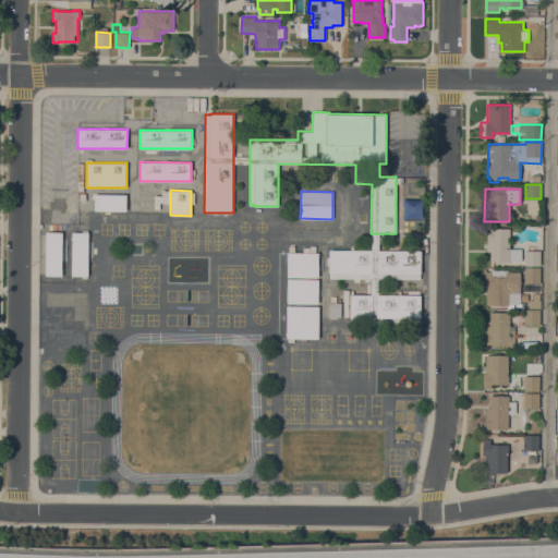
[(126,194),(126,210),(95,210),(94,194),(126,194)]
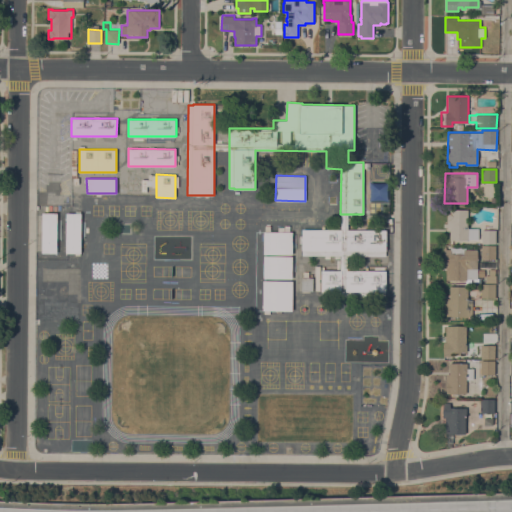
[(468,228),(478,228),(478,239),(450,240),(450,227),(447,227),(447,218),(448,218),(448,209),(468,209),(468,228)]
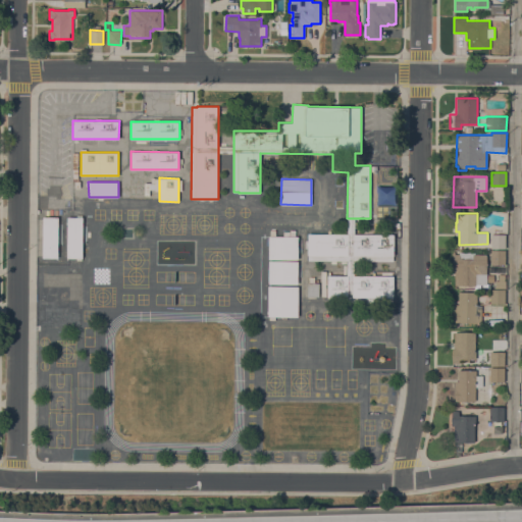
[(58,258),(43,257),(43,217),(58,217),(58,258)]
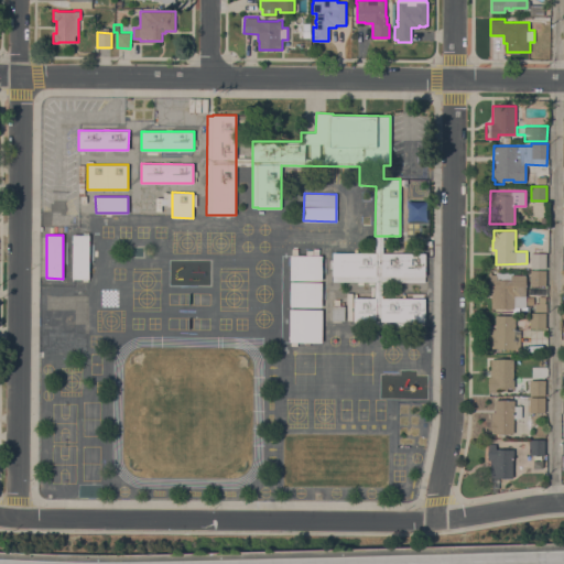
[(89,279),(73,279),(73,235),(89,235),(89,279)]
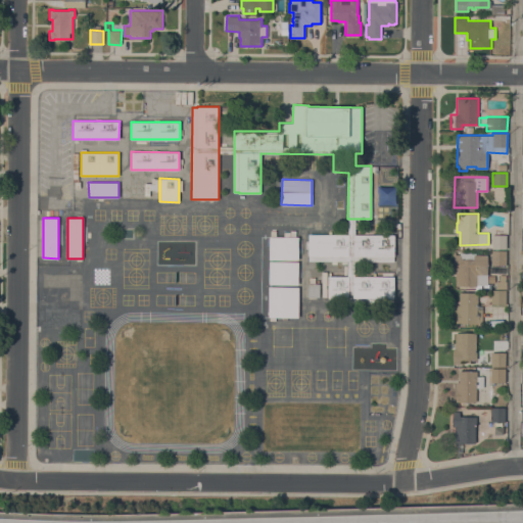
[(355,219),(354,234),(347,234),(347,219),(355,219)]
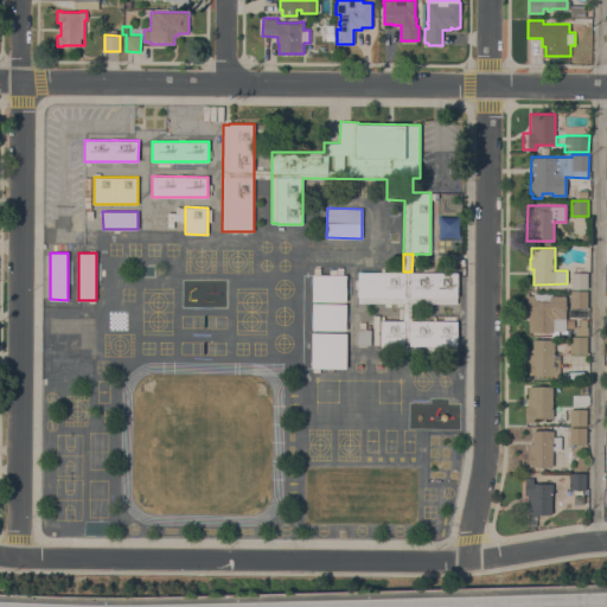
[(458,273),(458,304),(411,302),(403,302),(357,302),(358,272),(403,272),(411,272),(458,273)]
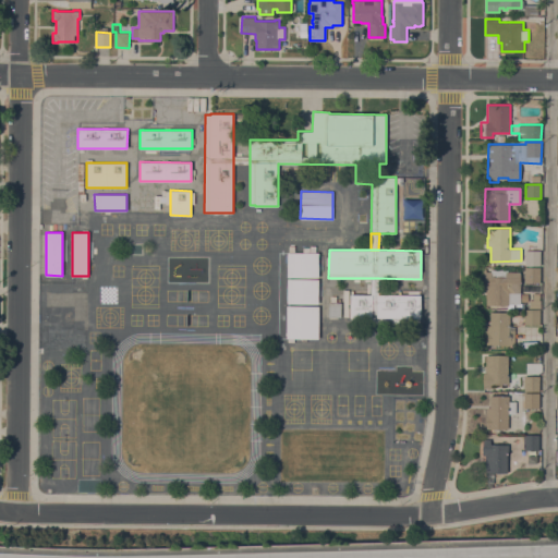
[(540,250),(540,265),(525,265),(525,250),(540,250)]
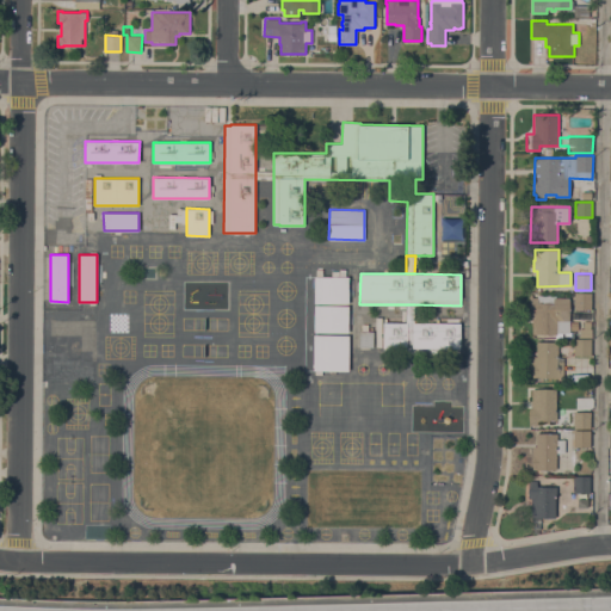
[(349,276),(349,303),(315,303),(315,276),(349,276)]
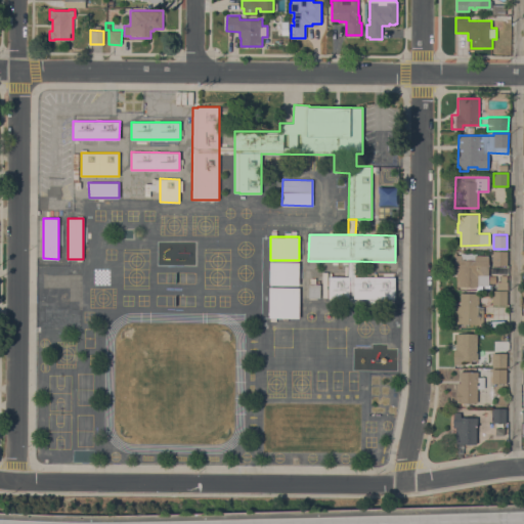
[(492,251),(508,252),(507,266),(508,266),(508,273),(491,273),(491,265),(492,265),(492,251)]
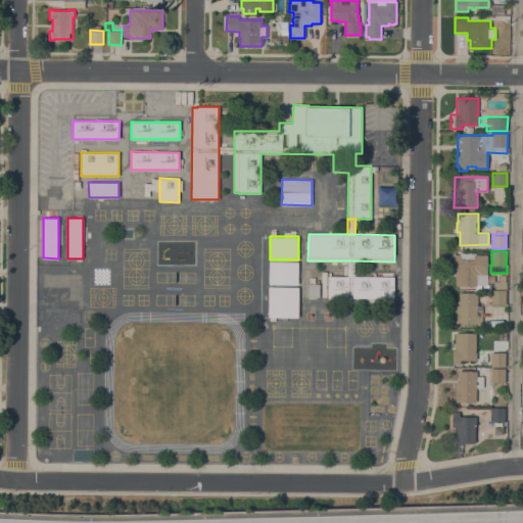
[(476,252),(476,254),(488,254),(487,285),(477,285),(477,286),(456,286),(456,274),(454,274),(454,265),(453,265),(453,262),(454,262),(454,251),(456,251),(456,254),(460,254),(460,252),(476,252)]
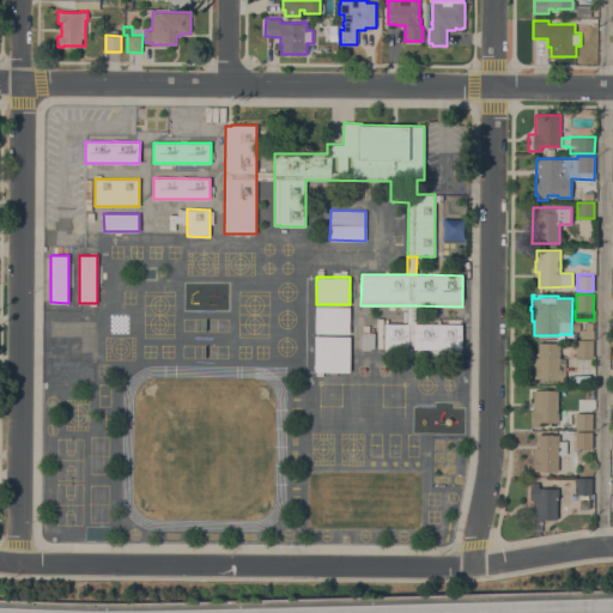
[(350,307),(350,333),(315,333),(315,307),(350,307)]
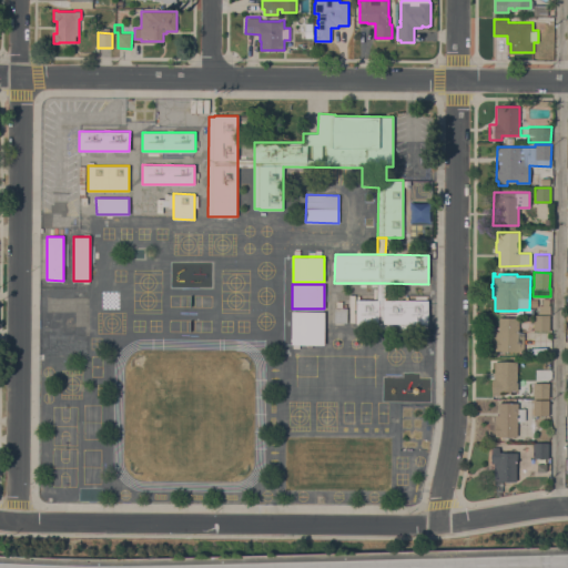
[(538,313),(539,305),(541,305),(543,298),(549,298),(549,305),(550,305),(550,314),(538,313)]
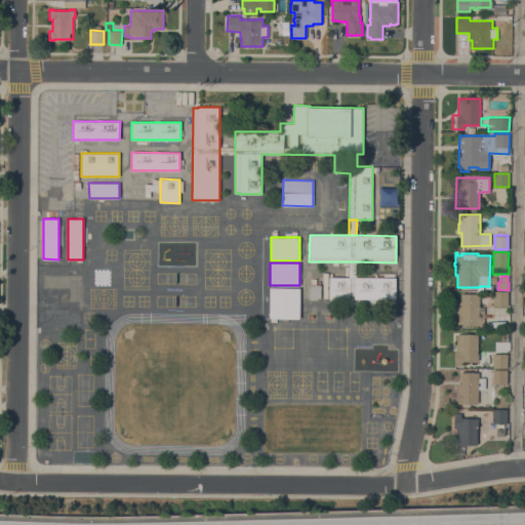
[(396,278),(395,305),(329,304),(329,277),(349,277),(356,277),(396,278)]
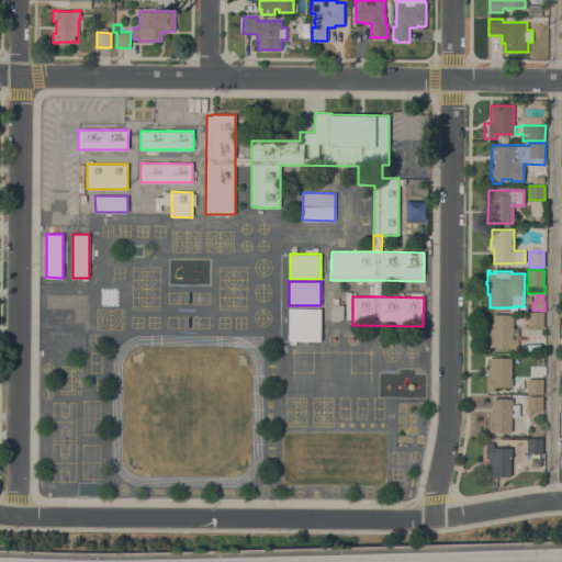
[(330,318),(332,304),(344,304),(344,319),(330,318)]
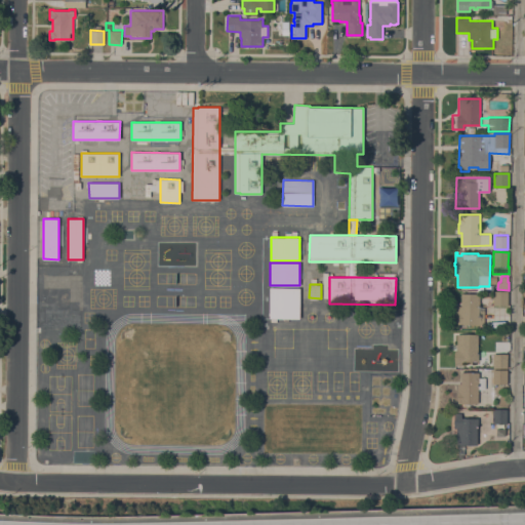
[(299,288),(299,318),(288,318),(288,320),(283,320),(283,318),(270,318),(270,287),(299,288)]
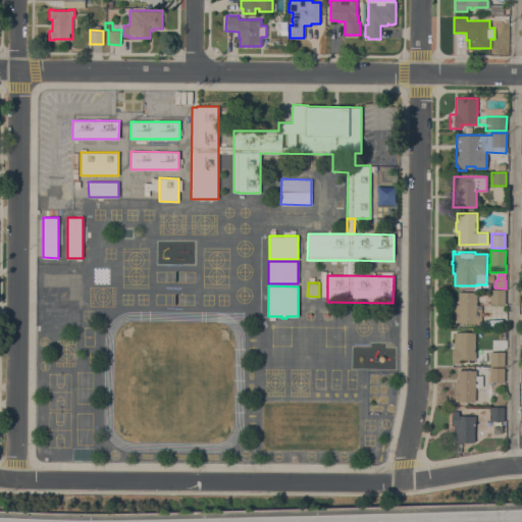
[(490,290),(505,290),(505,303),(490,303),(490,290)]
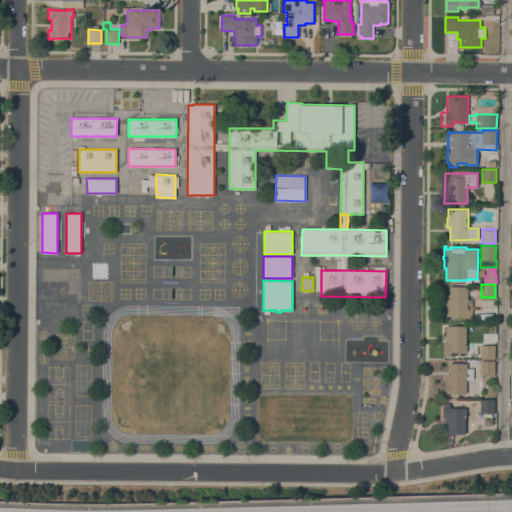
[(467,298),(473,298),(472,317),(446,317),(446,313),(447,313),(448,305),(446,305),(446,302),(443,302),(443,298),(449,298),(450,286),(468,286),(467,298)]
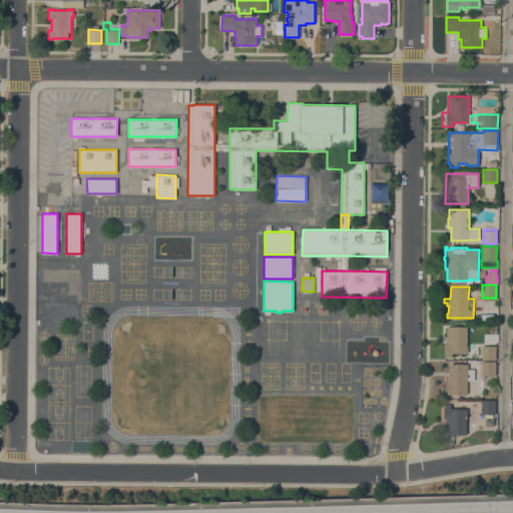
[(458,353),(453,353),(453,354),(451,354),(451,357),(444,357),(444,343),(446,343),(447,326),(467,327),(467,353),(458,353)]
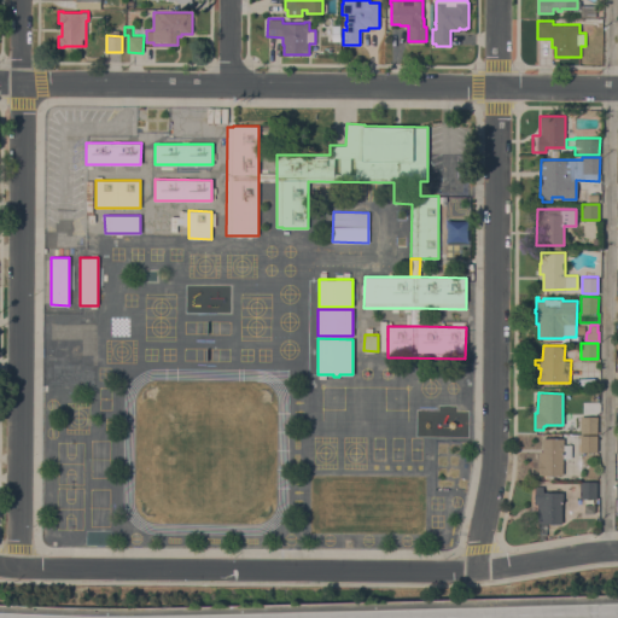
[(581,417),(598,417),(598,433),(581,433),(581,417)]
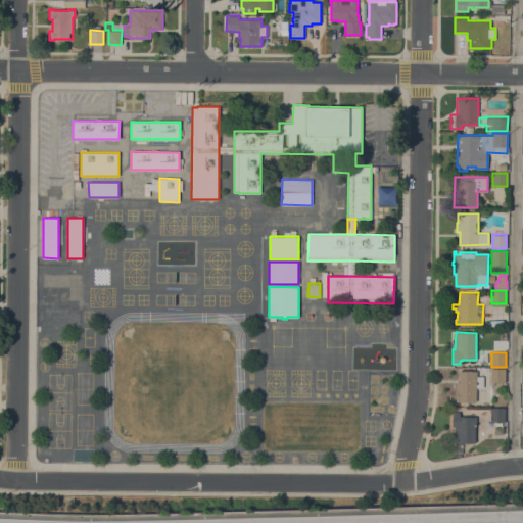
[(491,369),(506,369),(505,383),(490,382),(491,369)]
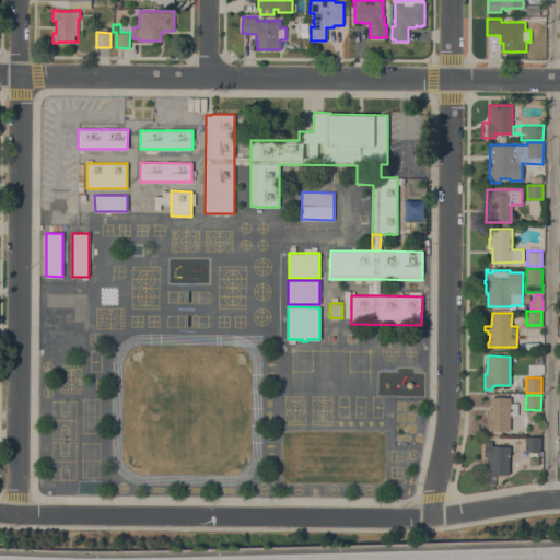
[(511,397),(511,403),(517,403),(517,415),(510,415),(510,431),(500,431),(488,430),(488,413),(483,413),(483,410),(490,410),(491,397),(511,397)]
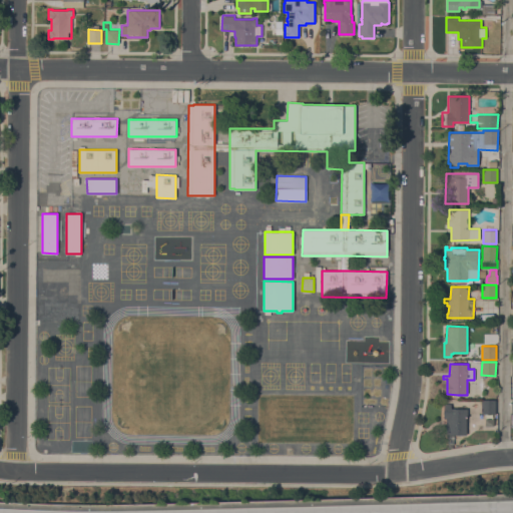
[(482,413),(481,413),(481,400),(495,400),(495,413),(482,413)]
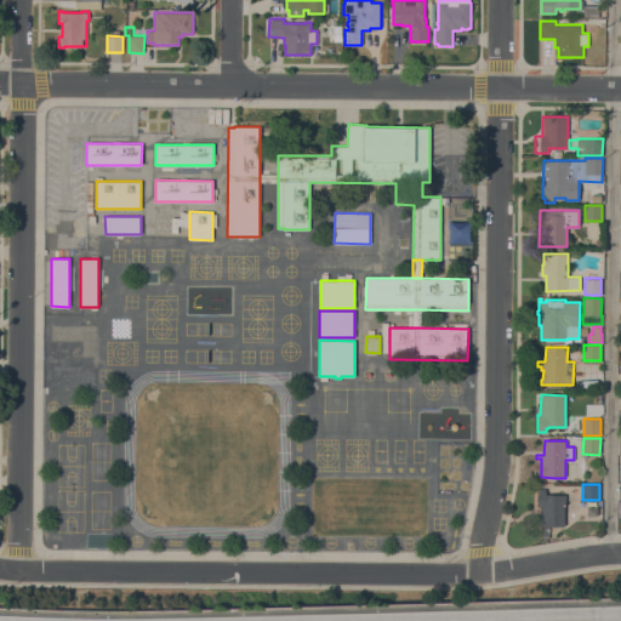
[(565,494),(565,503),(564,503),(564,527),(540,525),(540,507),(537,506),(537,489),(546,489),(546,494),(565,494)]
